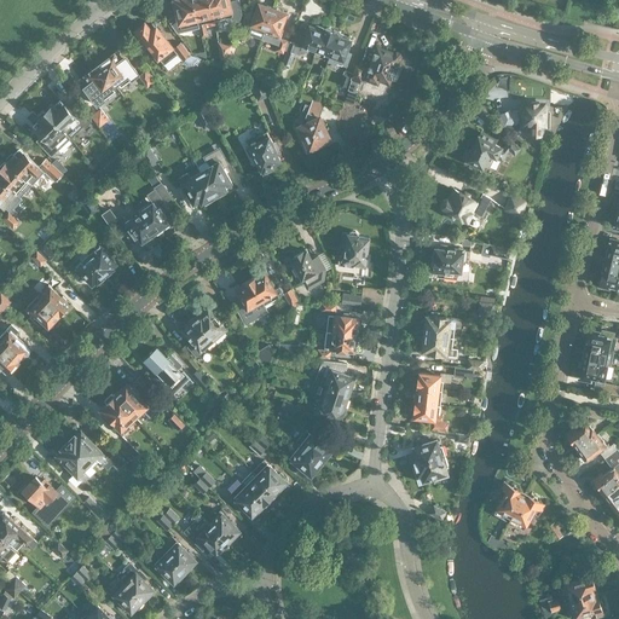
[(198,24),(192,0),(174,0),(180,27),(181,28),(198,24)]
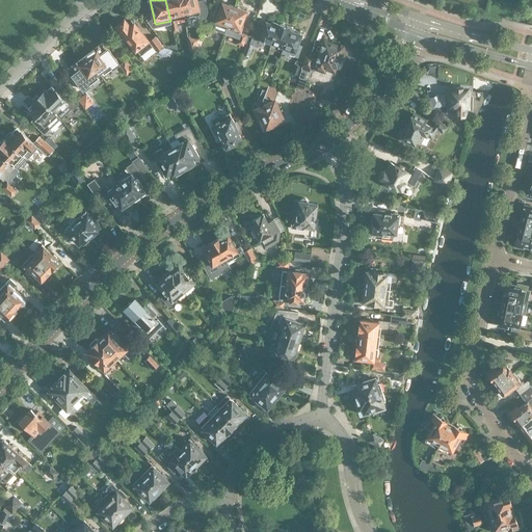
[(165,0),(170,21),(174,32),(179,30),(177,19),(184,17),(180,0),(165,0)]
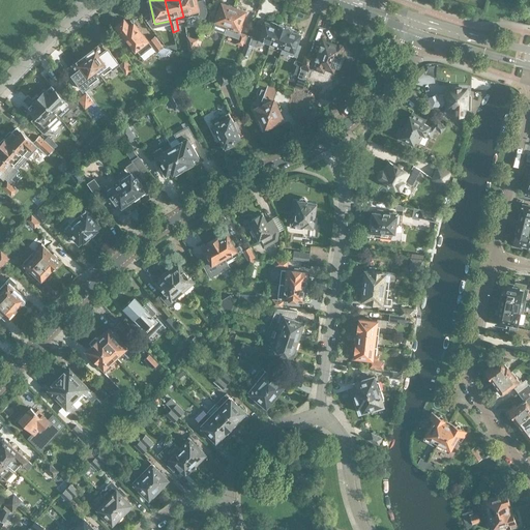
[(179,0),(183,17),(199,13),(196,0),(179,0)]
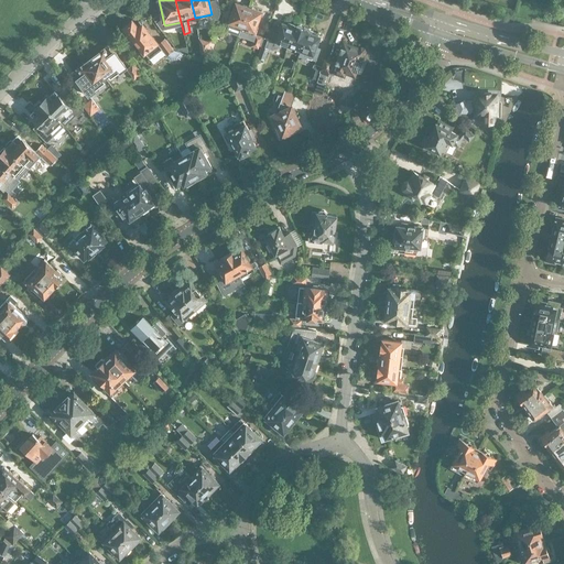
[(240,30),(248,8),(236,3),(227,26),(217,23),(213,34),(224,39),(226,31),(229,32),(229,31),(231,32),(232,28),(240,30)]
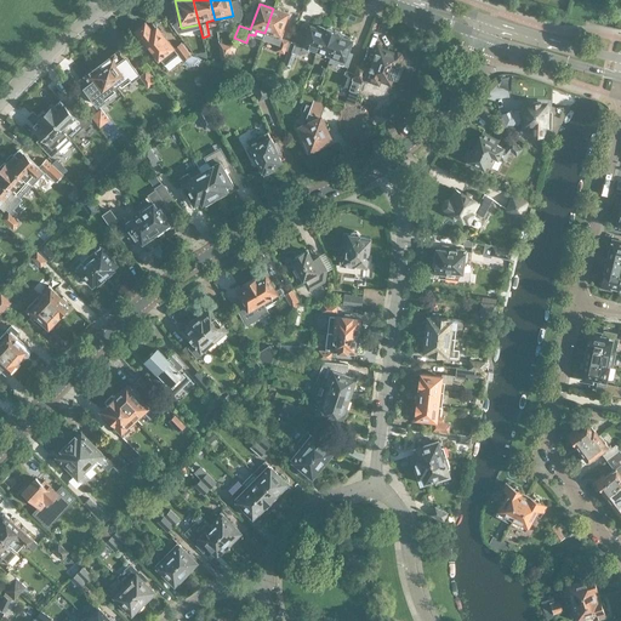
[(273,9),(265,33),(263,39),(278,44),(275,51),(284,53),(289,41),(280,39),(285,27),(283,26),(288,13),(273,9)]
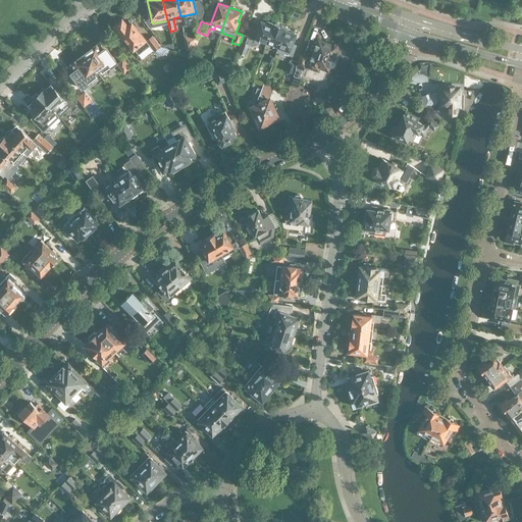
[(149,45),(148,43),(128,18),(124,21),(122,19),(114,24),(138,54),(149,45)]
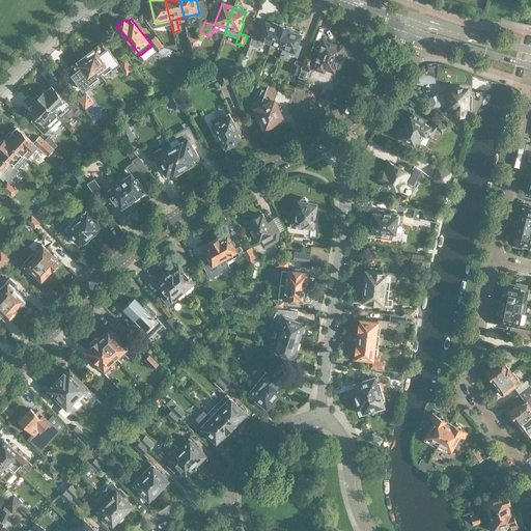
[(270,47),(277,23),(271,21),(270,23),(266,22),(261,32),(257,30),(254,38),(249,35),(242,55),(249,58),(253,45),(256,47),(260,44),(270,47)]
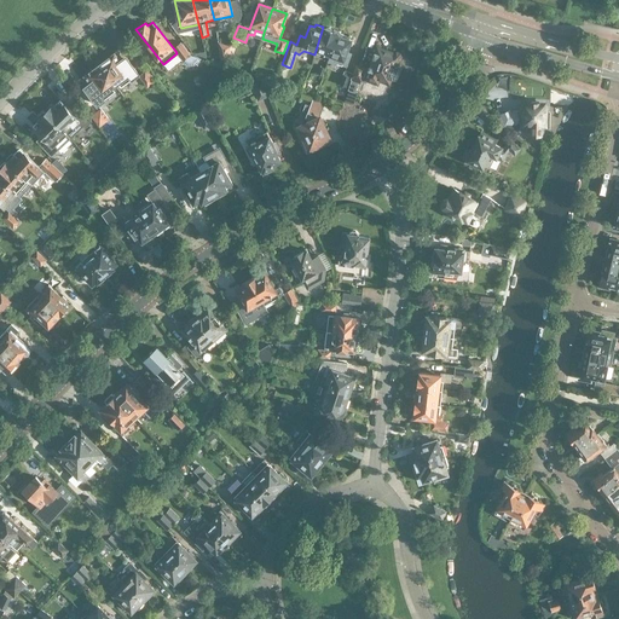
[(314,55),(328,61),(337,33),(323,27),(314,55)]
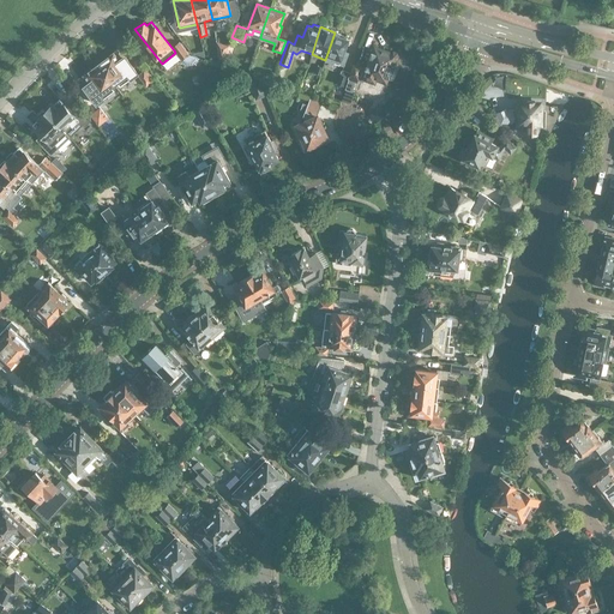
[(335,32),(325,60),(338,65),(348,40),(343,38),(343,35),(335,32)]
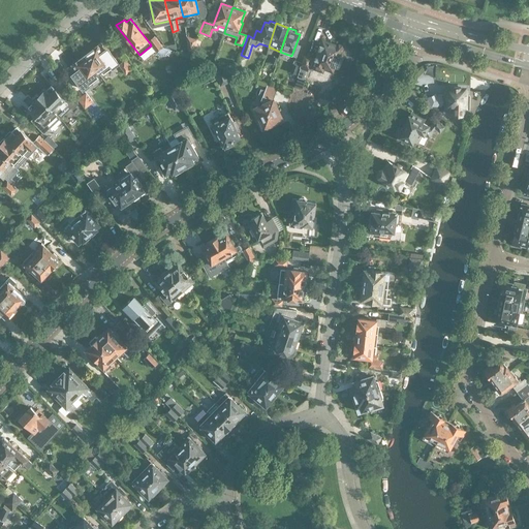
[(173,44),(170,40),(163,31),(157,36),(164,44),(169,47),(173,44)]
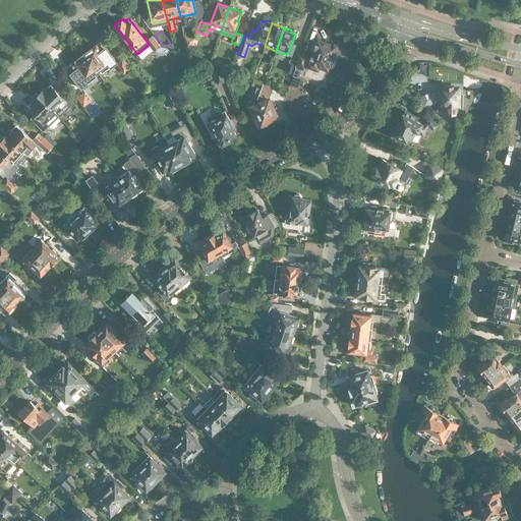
[(161,45),(153,34),(148,39),(155,49),(157,51),(160,54),(163,53),(165,53),(167,51),(169,50),(169,48),(161,45)]
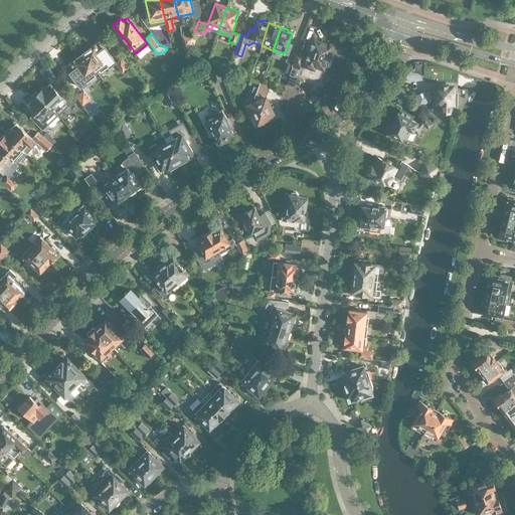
[(184,54),(187,55),(193,38),(181,34),(184,54)]
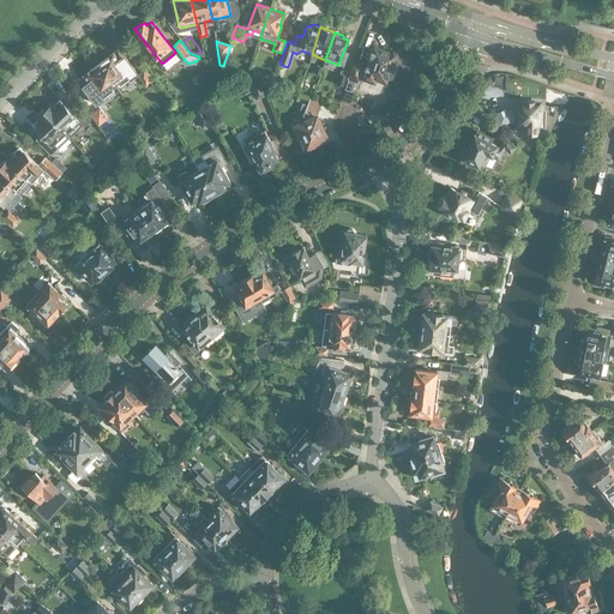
[(393,61),(397,59),(398,56),(396,53),(392,52),(390,53),(374,47),(362,78),(374,83),(375,79),(385,83),(387,77),(392,79),(397,67),(392,65),(393,61)]
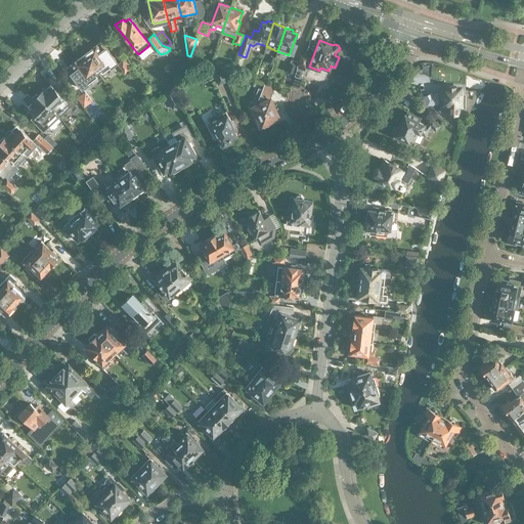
[(84,54),(99,75),(117,62),(101,41),(95,46),(93,45),(90,48),(89,50),(84,54)]
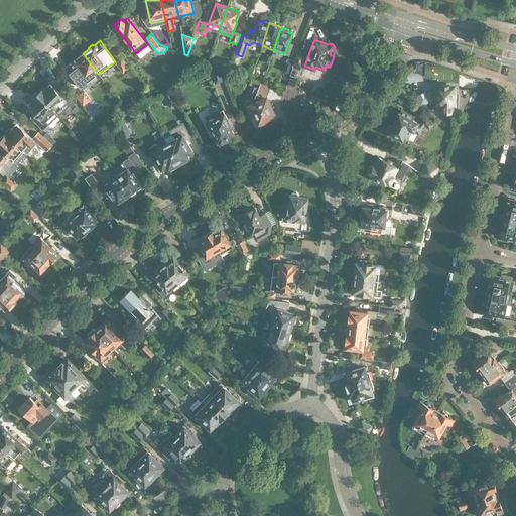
[(98,74),(83,53),(77,57),(75,57),(71,59),(71,62),(66,67),(81,86),(98,74)]
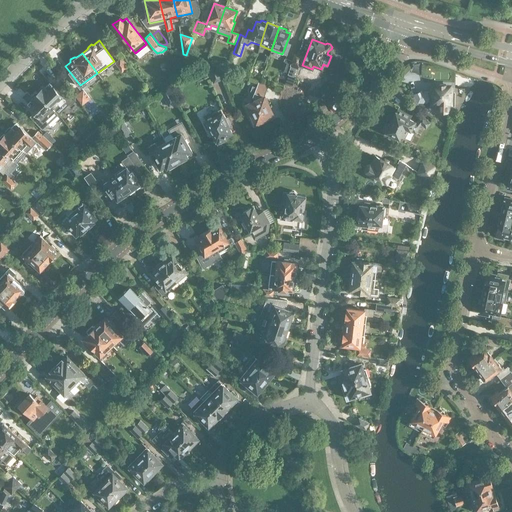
[(295,53),(290,66),(291,66),(288,73),(292,75),(294,68),(297,69),(301,56),(295,53)]
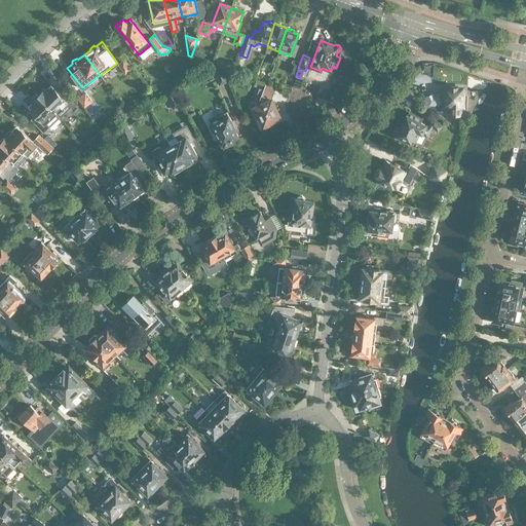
[(295,74),(299,62),(293,60),(289,72),(289,74),(293,75),(294,74),(295,74)]
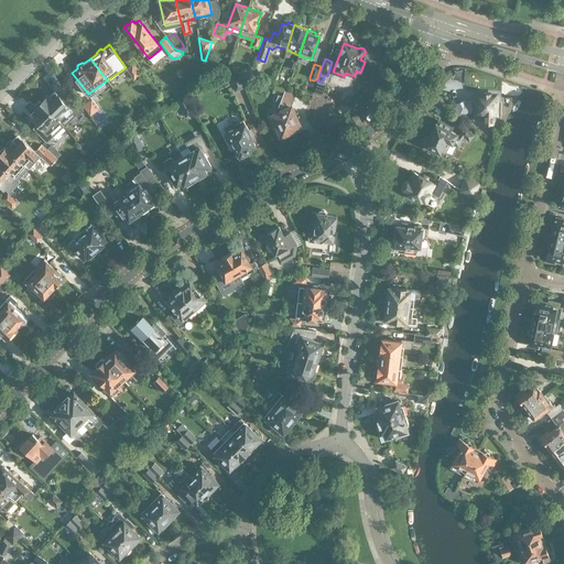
[(137,72),(131,65),(126,68),(131,76),(137,72)]
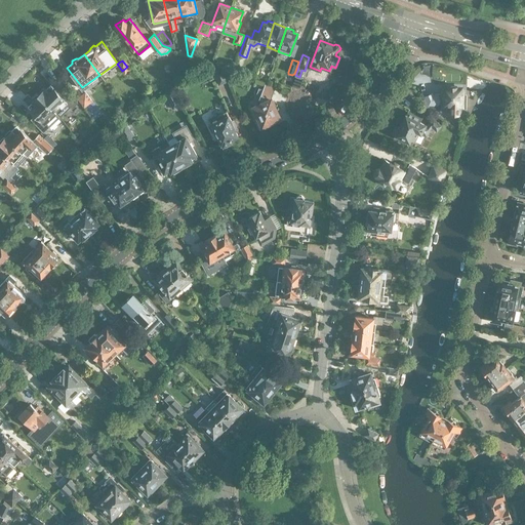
[(213,72),(219,85),(228,82),(221,69),(213,72)]
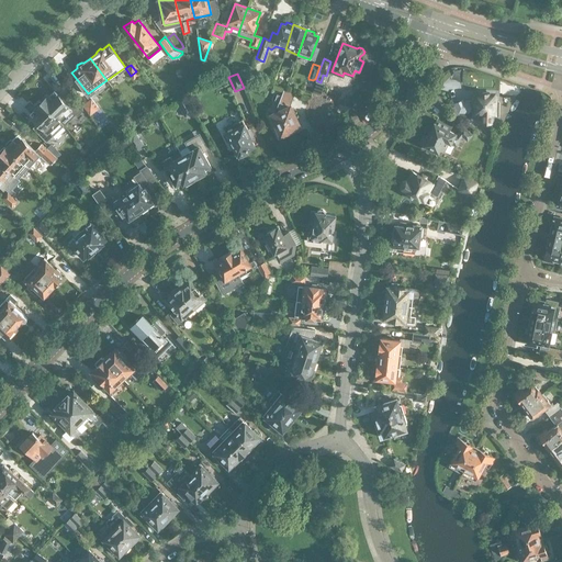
[(41,102),(59,122),(60,121),(65,125),(71,119),(67,114),(72,109),(54,90),(49,96),(48,94),(41,102)]
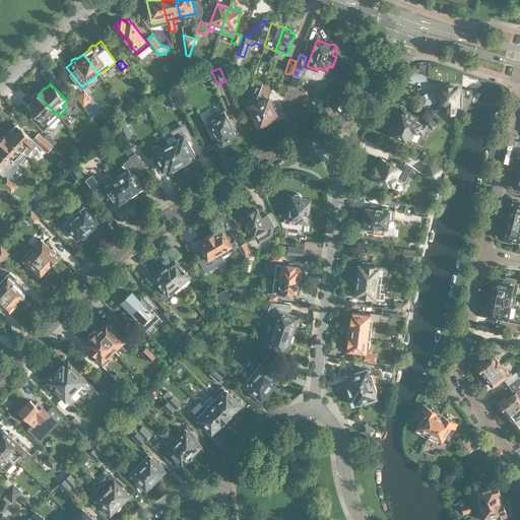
[(261,88),(260,88),(257,87),(255,92),(258,94),(256,99),(258,103),(251,107),(259,125),(276,118),(268,100),(272,86),(263,83),(261,88)]
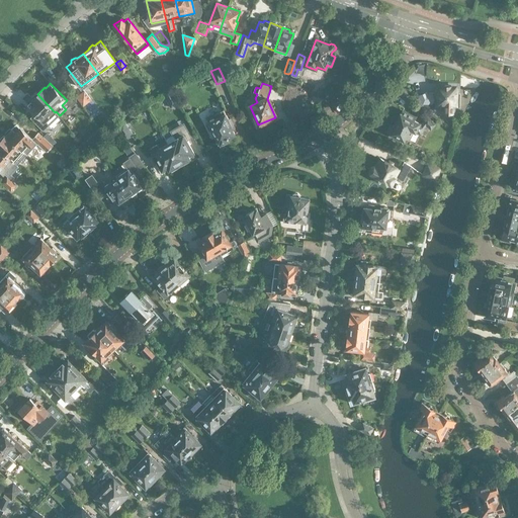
[(152,94),(154,97),(168,87),(166,84),(152,94)]
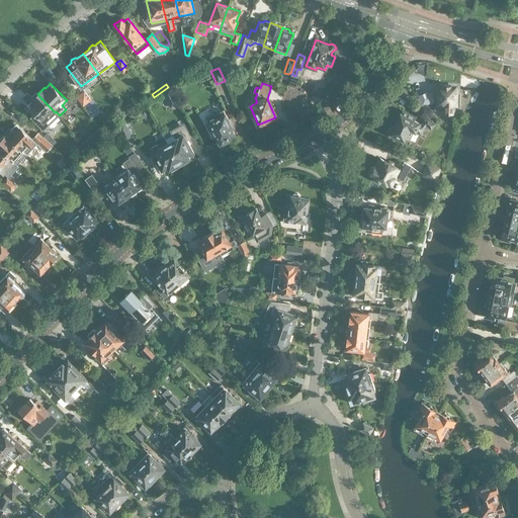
[(428,95),(427,109),(435,109),(435,103),(443,103),(443,112),(453,112),(453,107),(457,107),(458,93),(456,93),(456,90),(454,87),(450,87),(448,85),(443,85),(442,87),(438,87),(438,92),(435,92),(435,95),(428,95)]
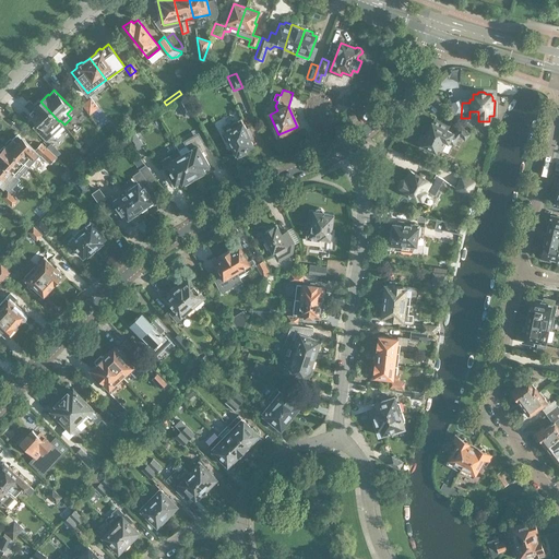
[(181,94),(166,105),(167,106),(175,99),(183,116),(193,111),(182,94),(181,94)]
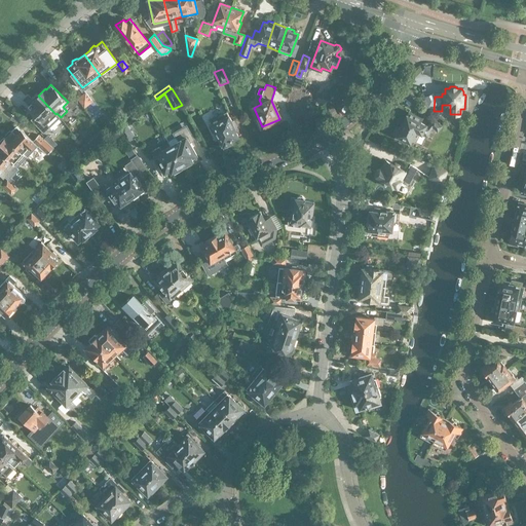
[(92,102),(85,91),(77,98),(84,108),(92,102)]
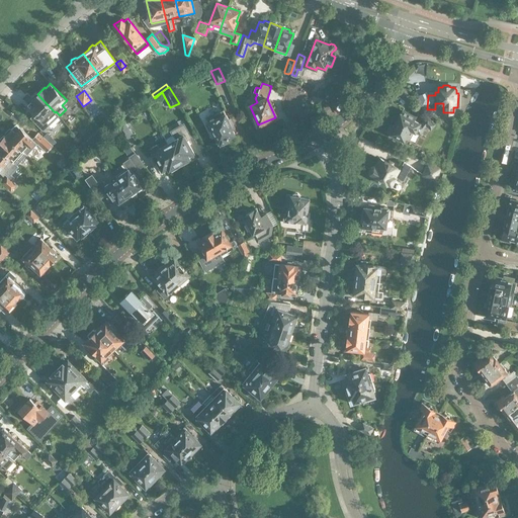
[(55,112),(37,94),(31,99),(32,100),(27,105),(45,122),(50,117),(49,116),(55,112)]
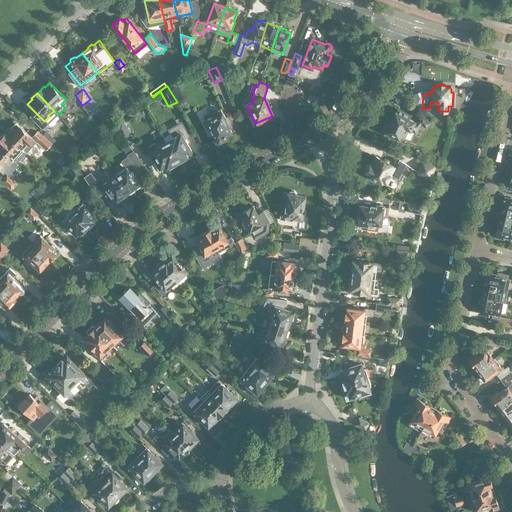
[(82,105),(75,95),(67,101),(74,111),(82,105)]
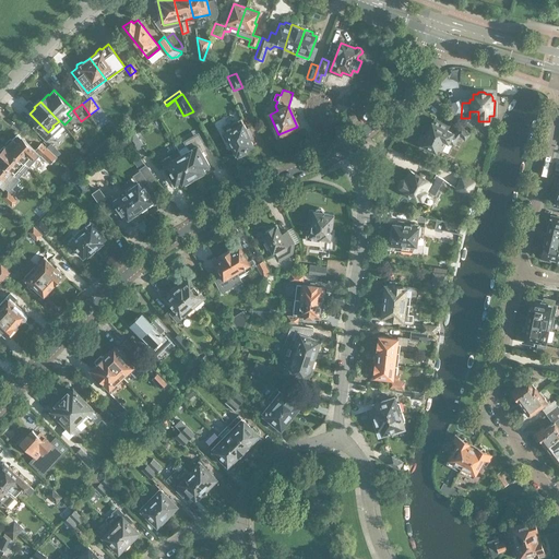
[(455,114),(452,106),(447,108),(451,116),(455,114)]
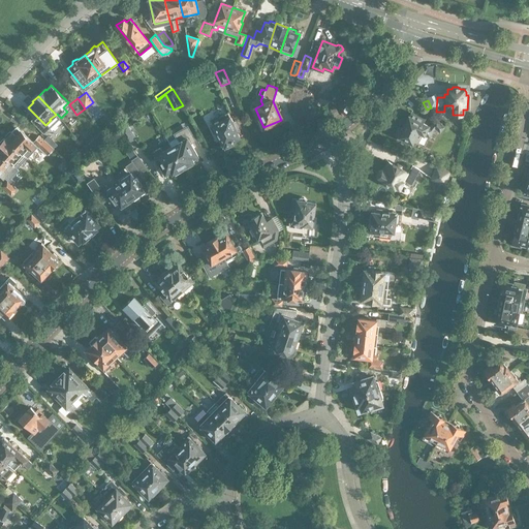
[(220,116),(220,115),(210,119),(213,125),(210,126),(214,133),(216,131),(223,146),(224,145),(225,147),(234,143),(232,141),(240,137),(237,130),(228,113),(220,116)]
